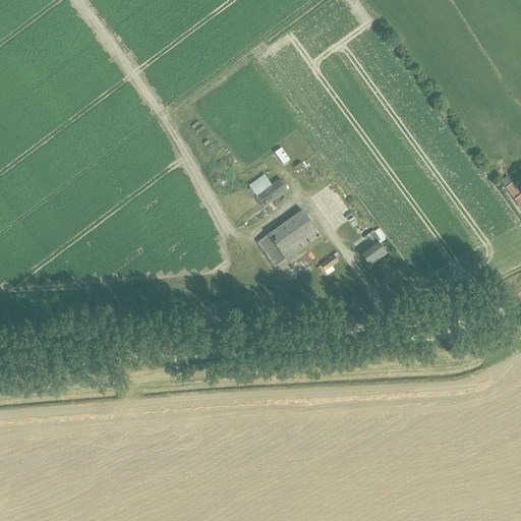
[(289,160),(281,149),(275,153),(283,165),(289,160)]
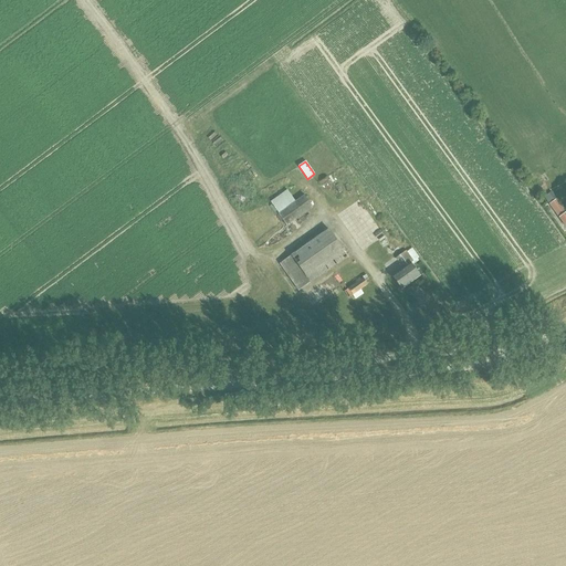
[(324,179),(328,186),(336,180),(332,175),(324,179)]
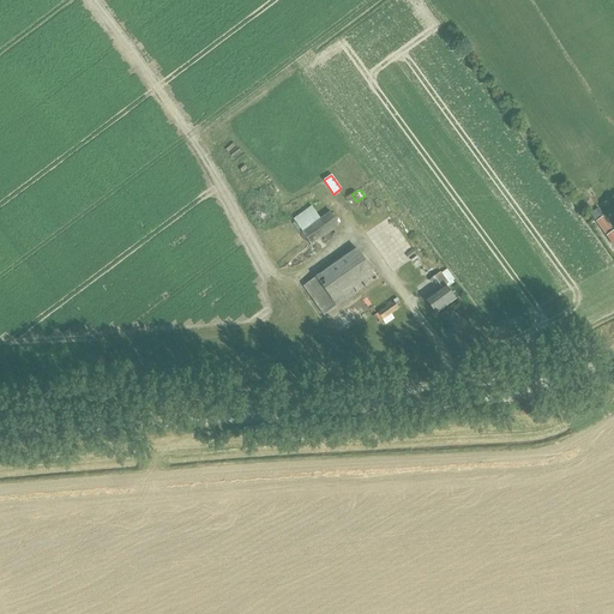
[(304,233),(302,233),(311,245),(339,224),(331,212),(321,220),(313,208),(295,221),(304,233)]
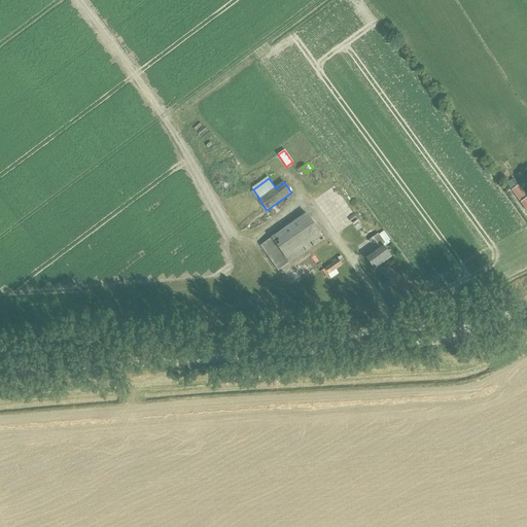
[(526,197),(519,185),(512,190),(526,211),(526,197)]
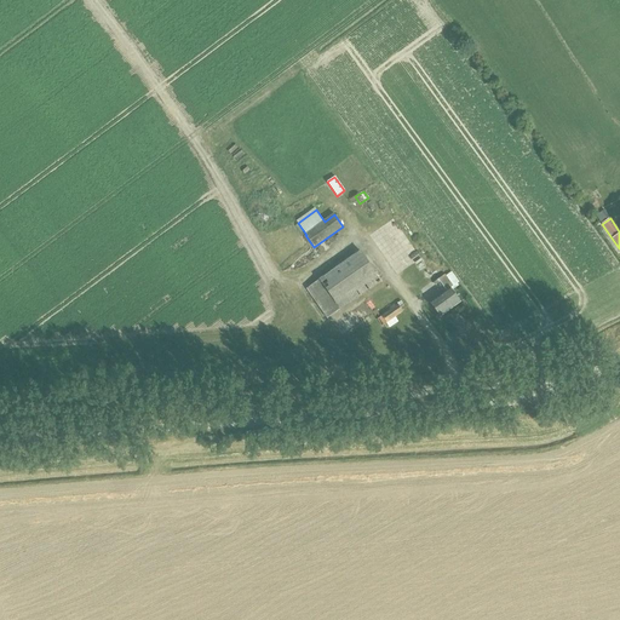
[(306,290),(328,319),(382,281),(361,252),(306,290)]
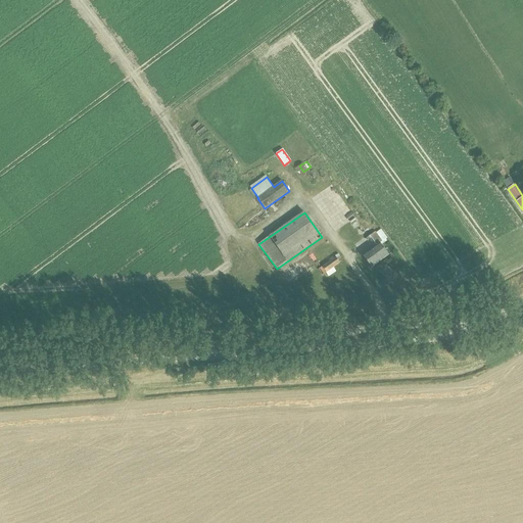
[(379,229),(376,232),(370,236),(377,245),(363,255),(371,268),(389,255),(380,243),(382,242),(382,241),(385,238),(379,229)]
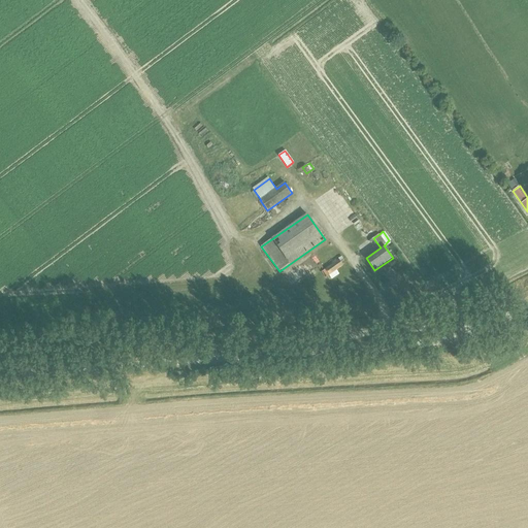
[(339,260),(325,269),(331,277),(338,272),(337,270),(343,265),(339,260)]
